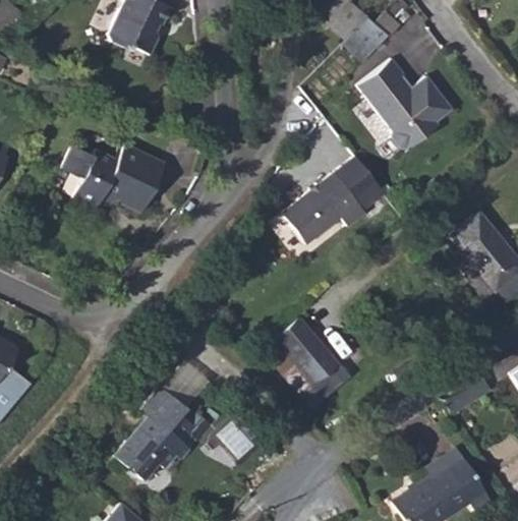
[(11,0),(1,0),(0,1),(0,34),(23,14),(11,0)]
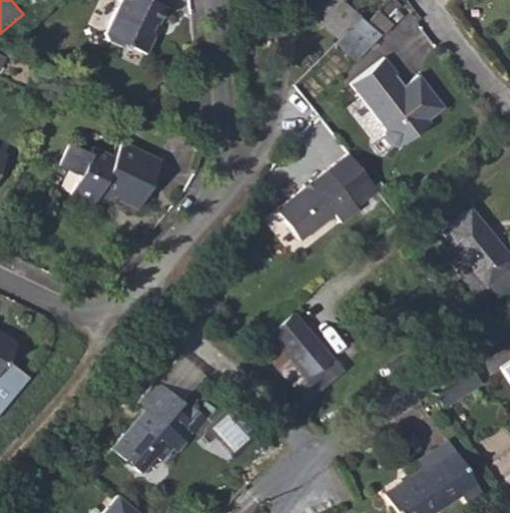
[(123,0),(105,35),(111,38),(127,46),(128,43),(145,51),(154,34),(157,29),(160,23),(169,6),(158,0),(123,0)]
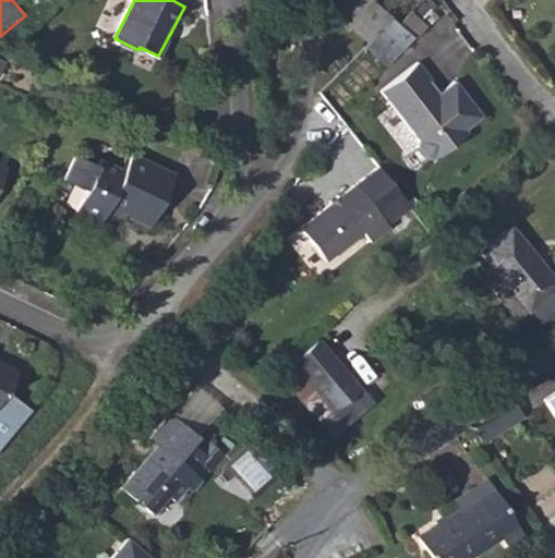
[(345,27),(363,47),(387,24),(368,4),(371,0),(337,0),(354,17),(345,27)]
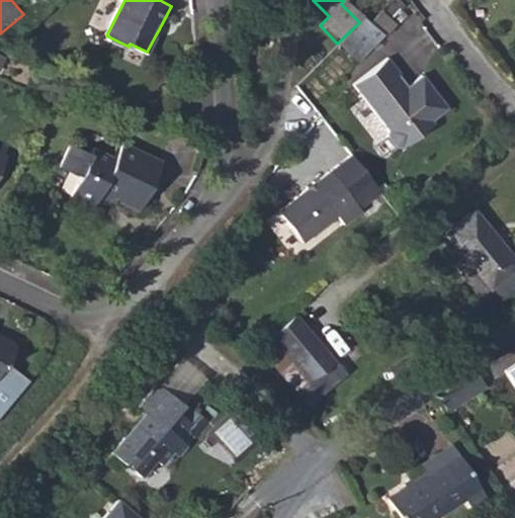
[(359,22),(337,44),(356,62),(377,40),(359,22)]
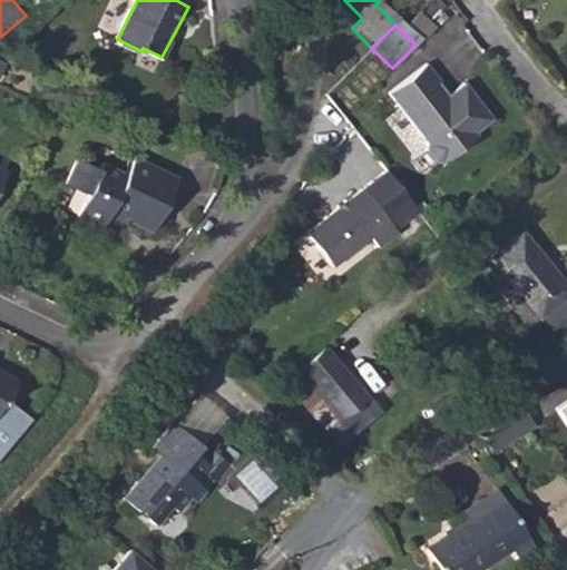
[(468,85),(452,97),(447,102),(436,89),(442,85),(443,84),(430,67),(392,99),(432,145),(431,153),(441,164),(448,166),(484,136),(480,133),(498,118),(468,85)]
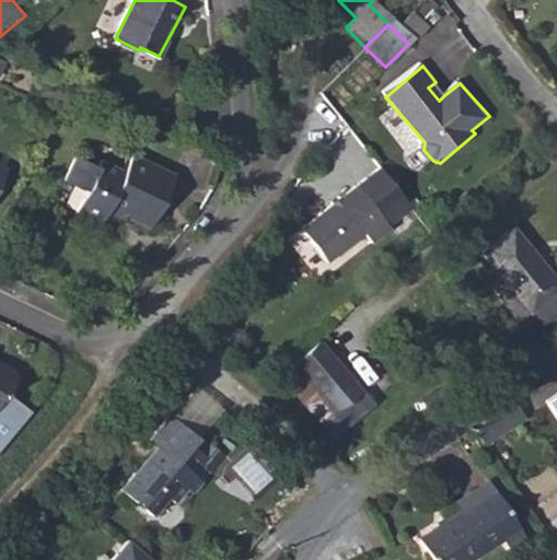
[(439,101),(444,95),(434,83),(428,88),(439,101)]
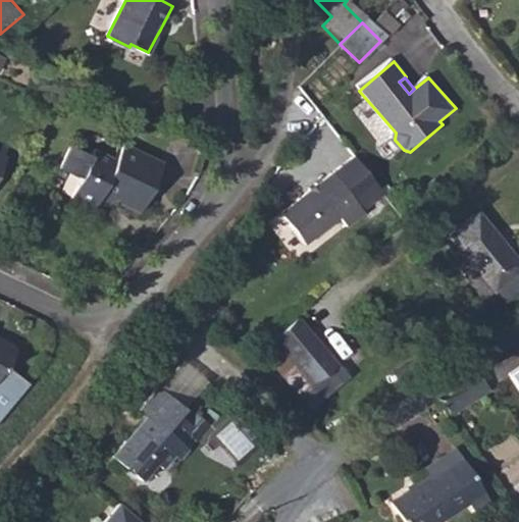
[(94,157),(75,148),(64,169),(84,178),(73,198),(97,210),(100,204),(108,209),(110,204),(122,209),(123,206),(142,215),(167,164),(124,143),(116,159),(98,150),(94,157)]
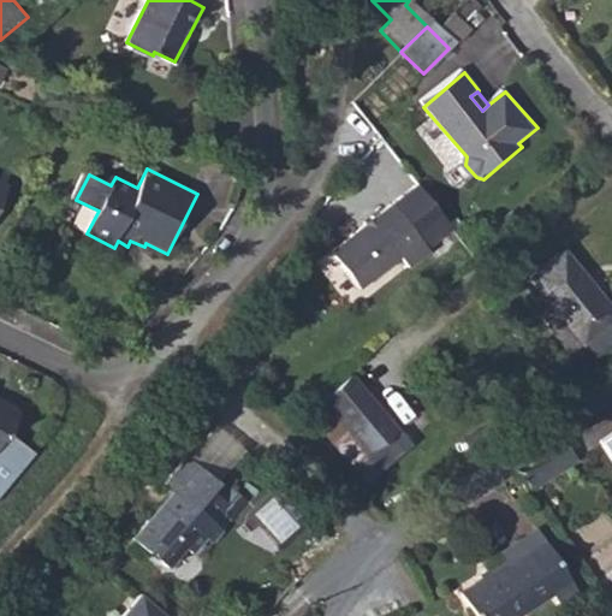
[(0,214),(13,187),(0,179),(0,214)]
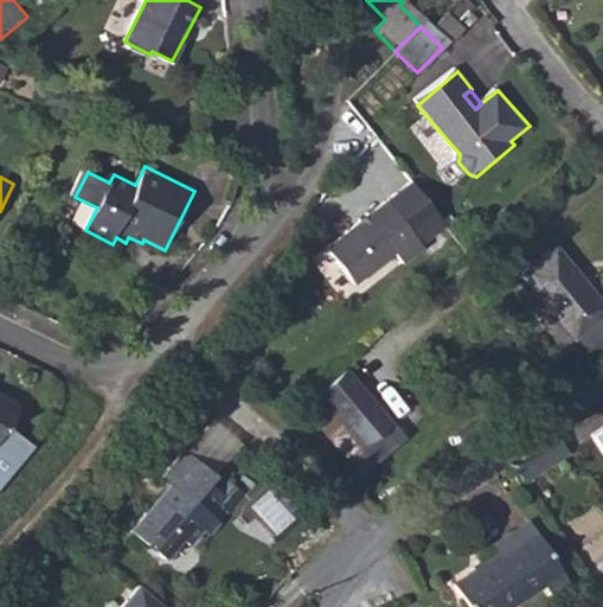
[(428,248),(453,228),(418,185),(334,251),(363,289),(403,257),(410,268),(431,251),(428,248)]
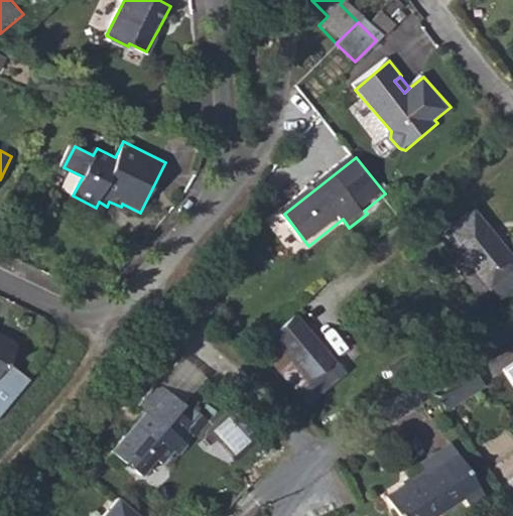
[(509,272),(469,216),(439,236),(463,269),(452,276),(469,300),(509,272)]
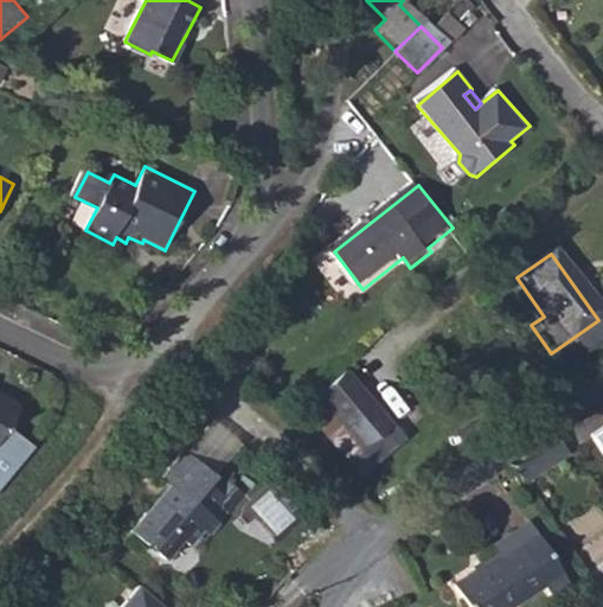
[(389,421),(344,365),(316,387),(361,443),(389,421)]
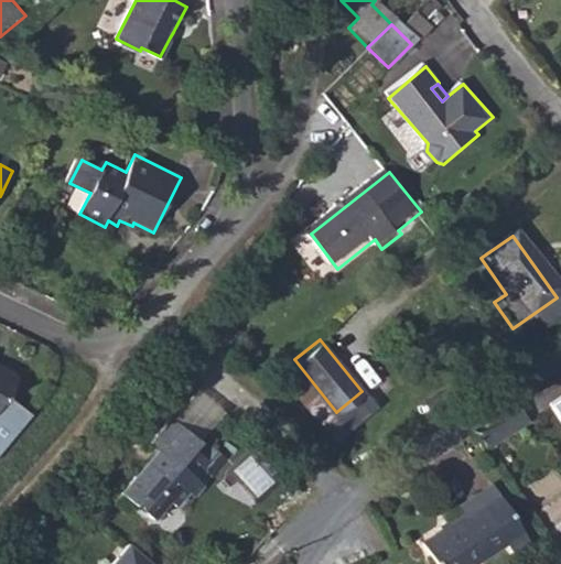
[(19,373),(6,369),(4,372),(0,369),(0,456),(34,414),(14,401),(23,381),(19,373)]
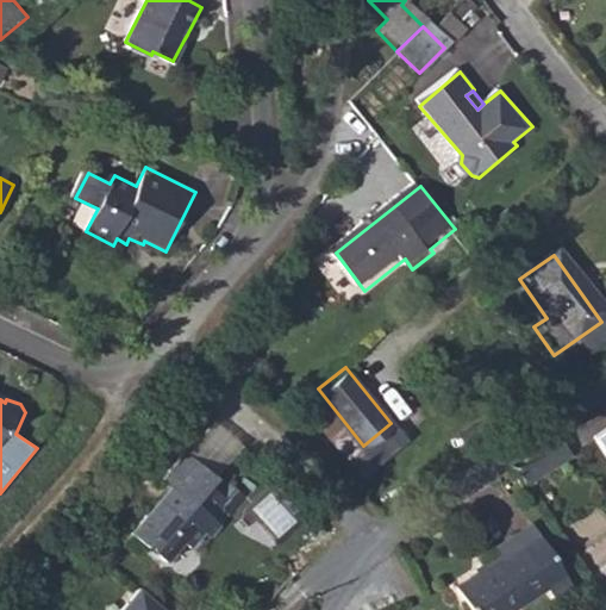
[(562,462),(553,446),(507,475),(518,491),(562,462)]
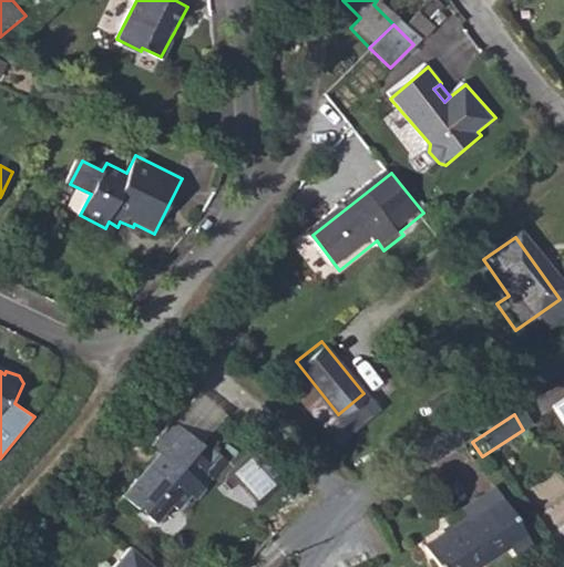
[(195,452),(166,425),(142,452),(150,459),(113,497),(145,527),(162,509),(170,516),(183,503),(190,508),(215,481),(190,459),(195,452)]
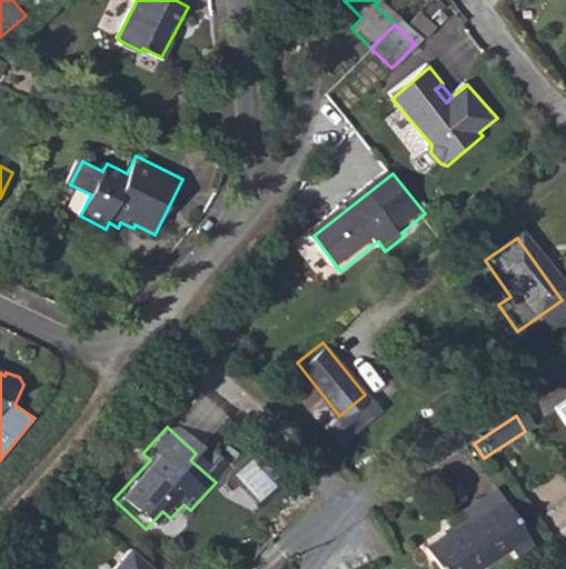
[(236,476),(260,502),(285,480),(260,453),(236,476)]
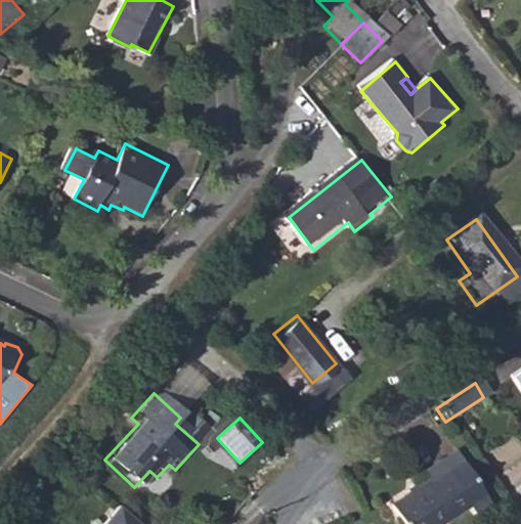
[(450,457),(435,468),(418,479),(423,487),(384,512),(391,523),(443,523),(464,512),(469,520),(483,511),(450,457)]
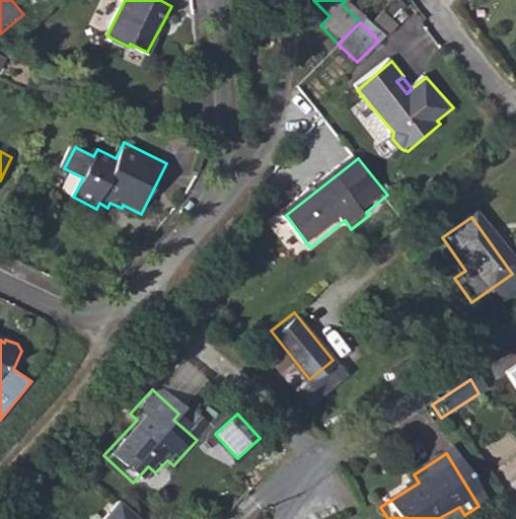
[(127,518),(128,518),(95,493),(76,516),(75,518),(127,518)]
